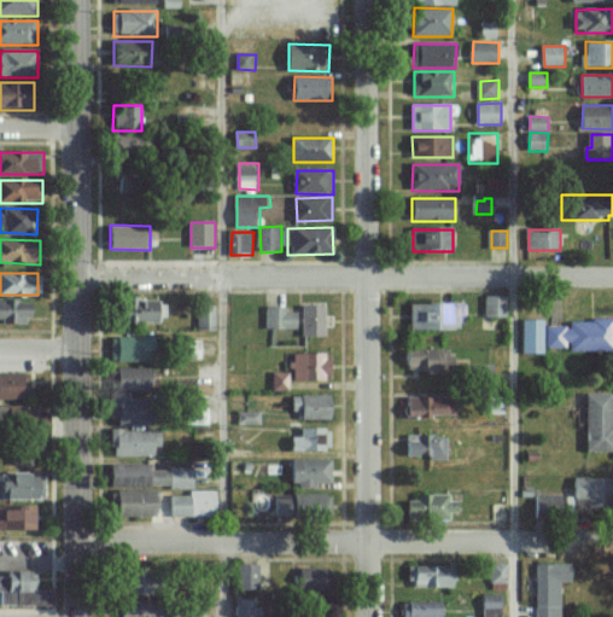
[(486,318),(509,318),(509,297),(488,296),(486,318)]
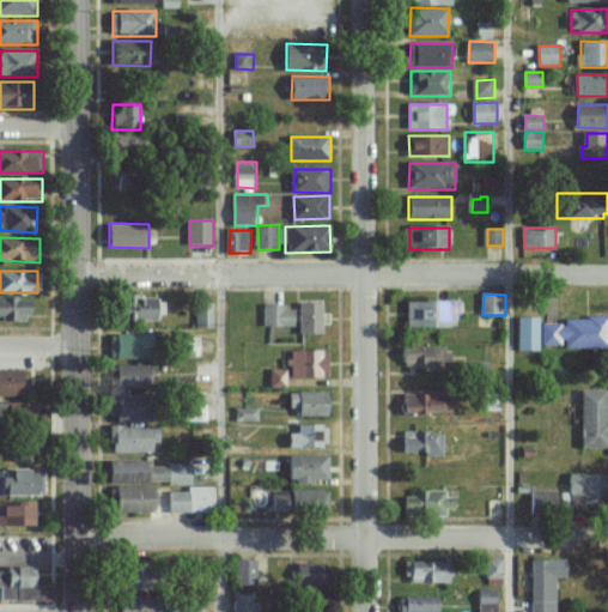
[(0,320),(30,321),(30,297),(0,297),(0,320)]
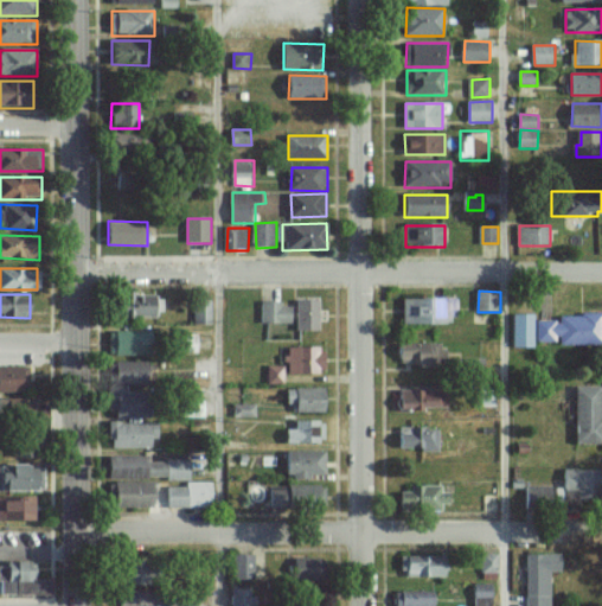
[(155,294),(121,294),(121,318),(155,318),(155,294)]
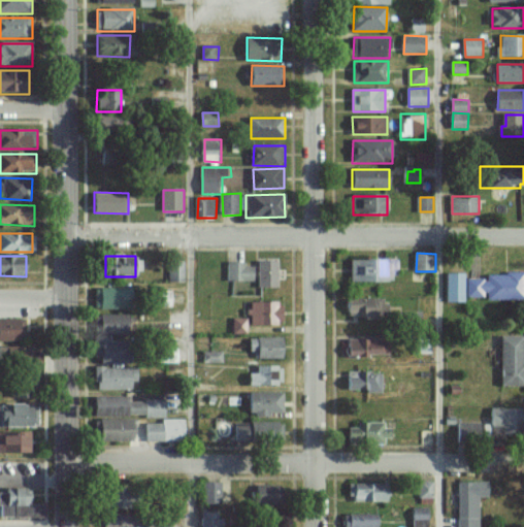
[(352,283),(398,283),(398,260),(352,260),(352,283)]
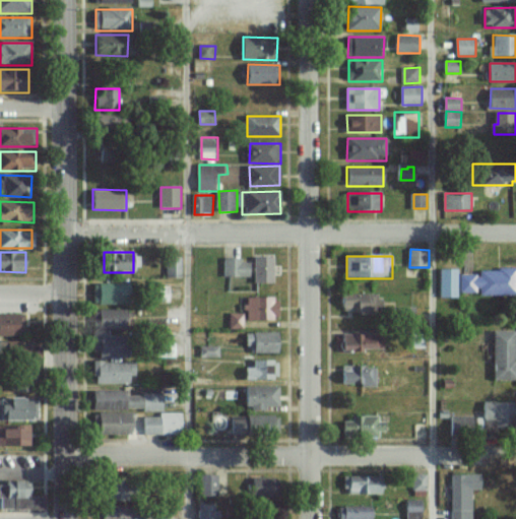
[(170,276),(184,275),(183,257),(169,258),(170,276)]
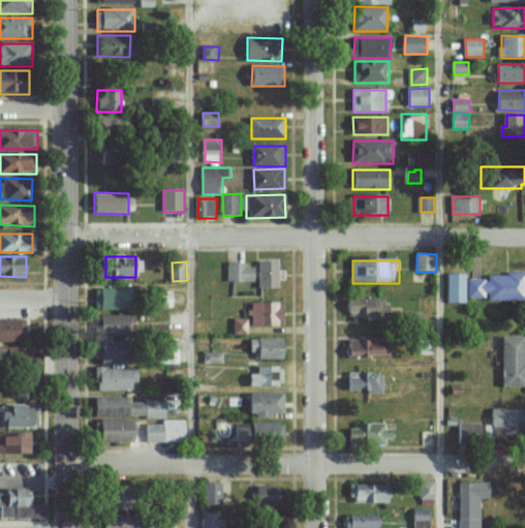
[(260,287),(280,288),(280,261),(260,261),(260,287)]
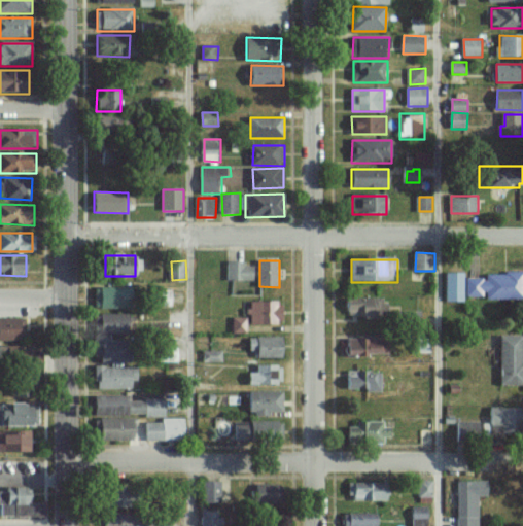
[(229,264),(230,281),(254,281),(254,263),(229,264)]
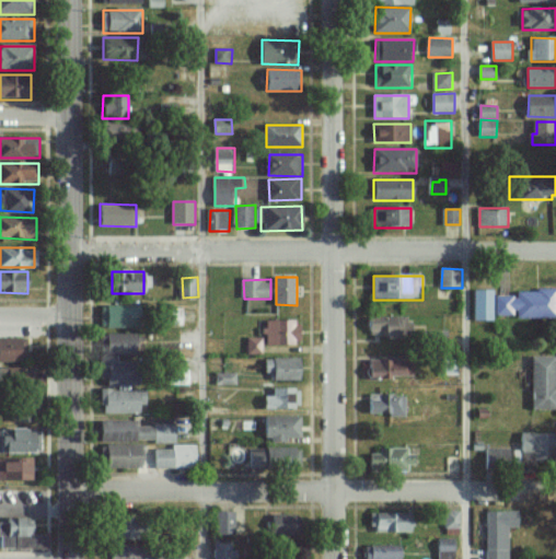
[(555,289),(517,289),(517,295),(495,295),(495,290),(475,290),(475,321),(494,321),(494,318),(555,317),(555,289)]
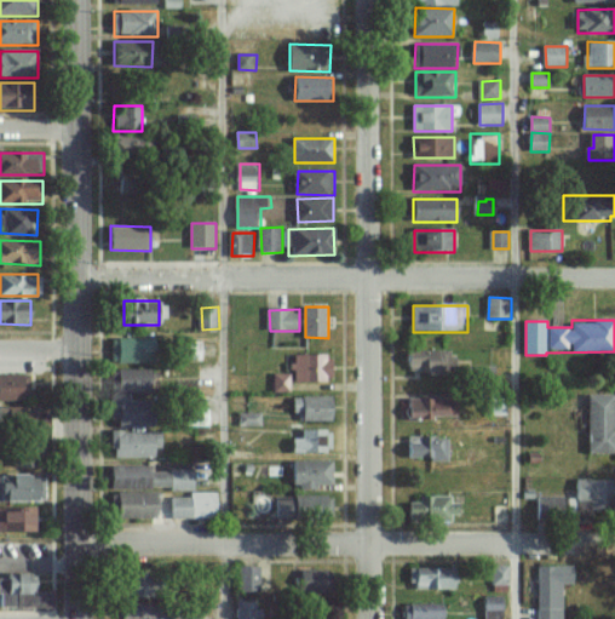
[(116,362),(154,364),(154,339),(118,338),(116,362)]
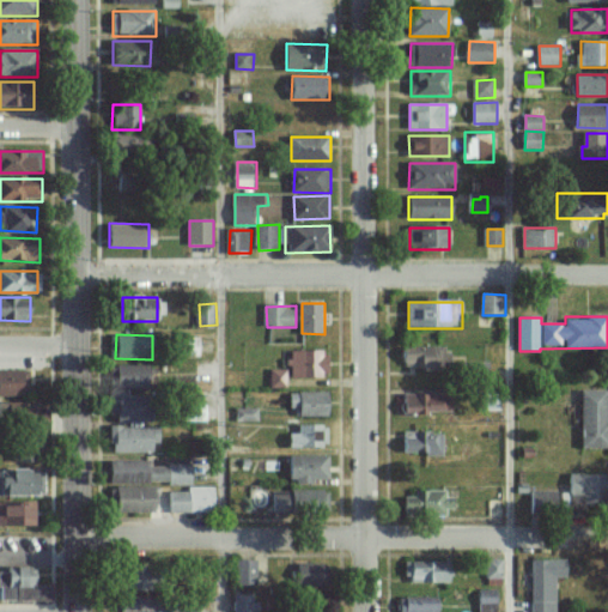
[(201,337),(181,338),(181,356),(201,355),(201,337)]
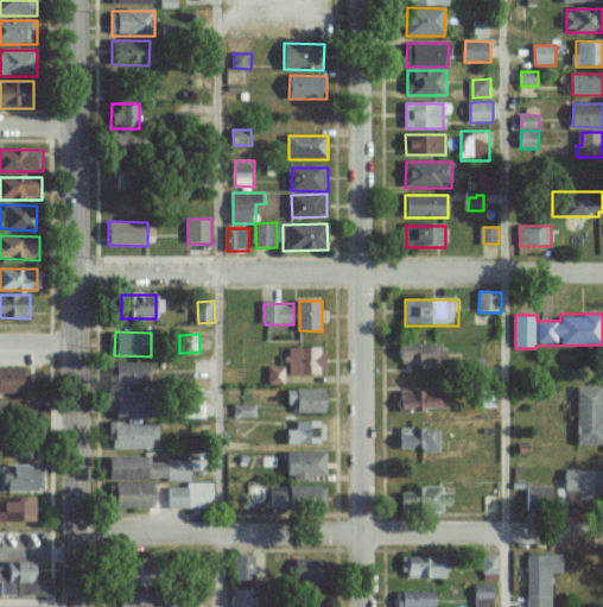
[(450,347),(402,345),(401,365),(449,367),(450,347)]
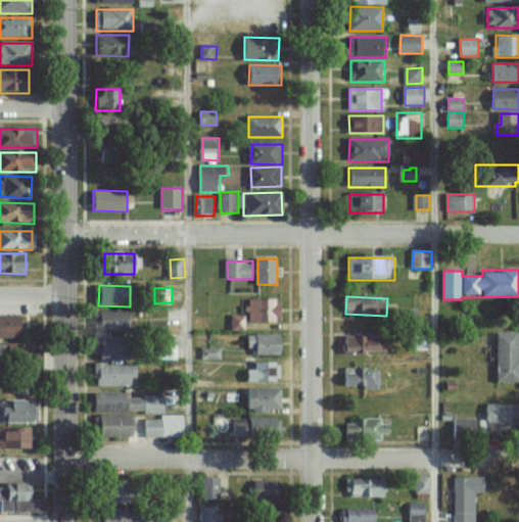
[(248,299),(249,323),(281,323),(281,299),(248,299)]
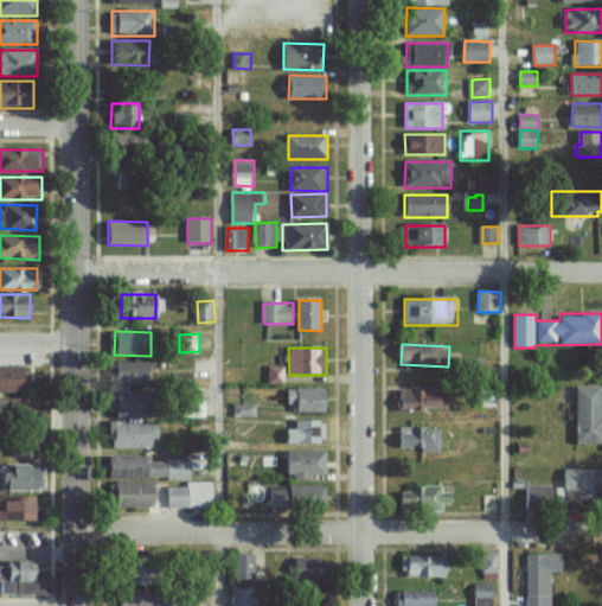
[(147,362),(115,362),(115,383),(147,384),(147,362)]
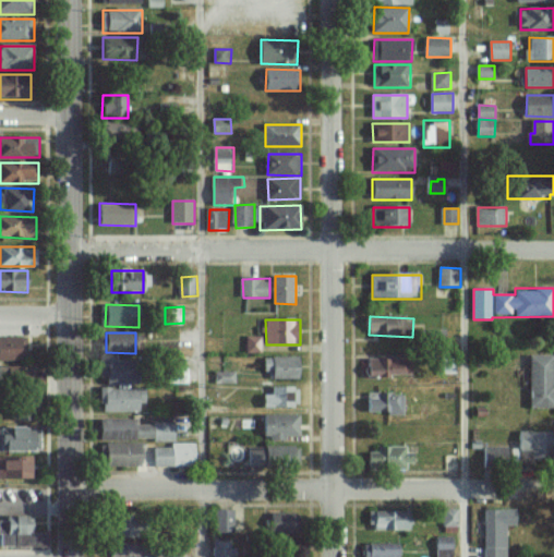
[(248,354),(264,354),(264,337),(249,337),(248,354)]
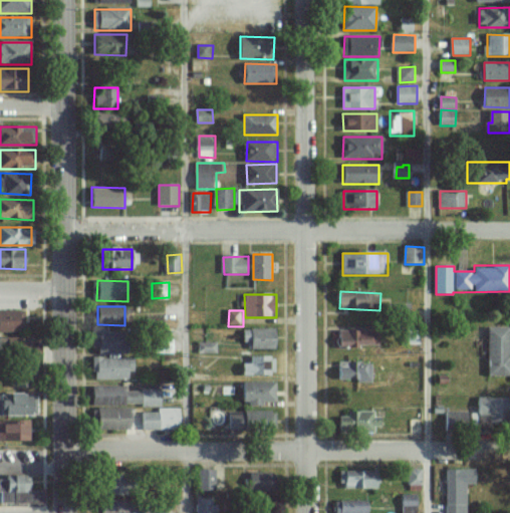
[(25,311),(0,311),(0,332),(26,332),(25,311)]
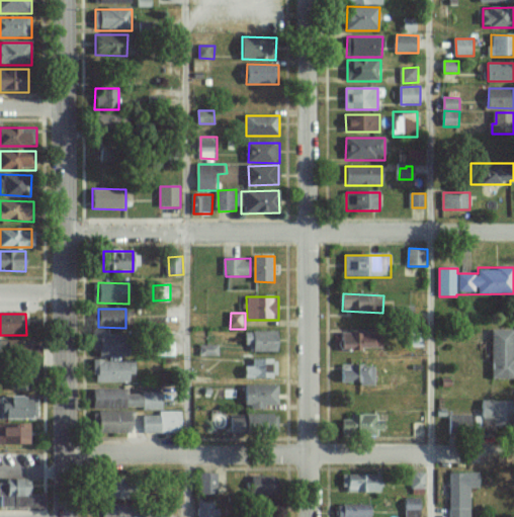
[(165,320),(150,320),(150,330),(166,330),(165,320)]
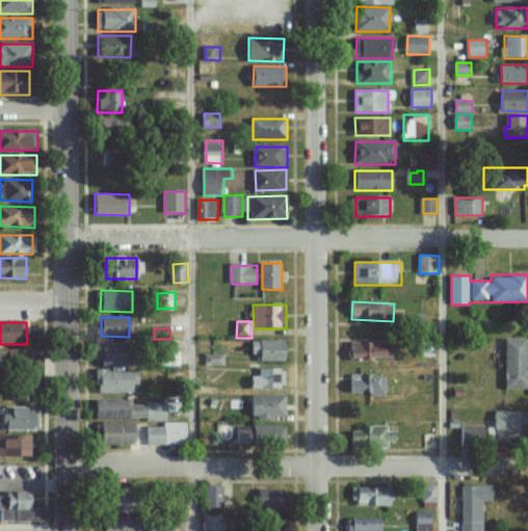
[(101,366),(123,366),(123,337),(101,338),(101,366)]
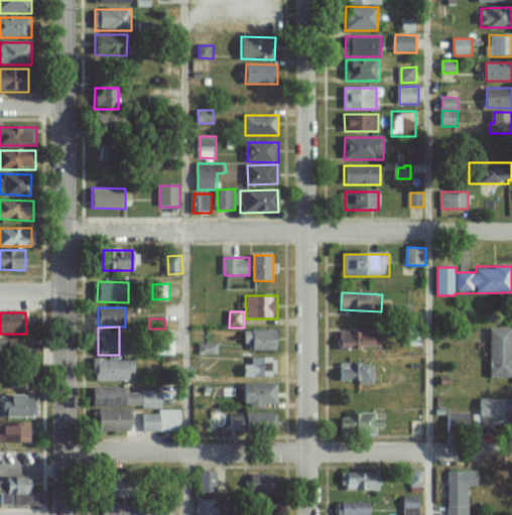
[(491,329),(491,378),(511,378),(511,329),(491,329)]
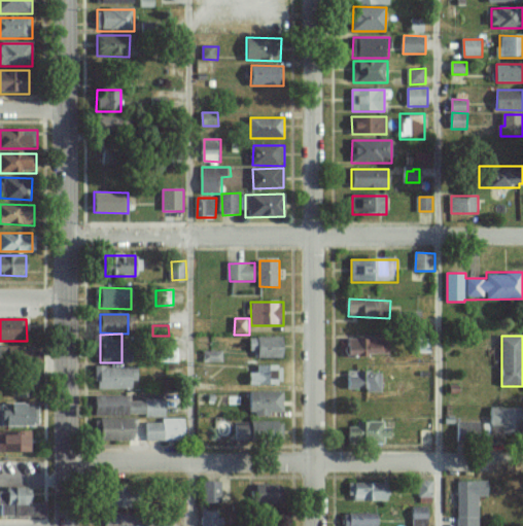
[(282,358),(283,338),(251,337),(250,351),(258,351),(258,357),(282,358)]
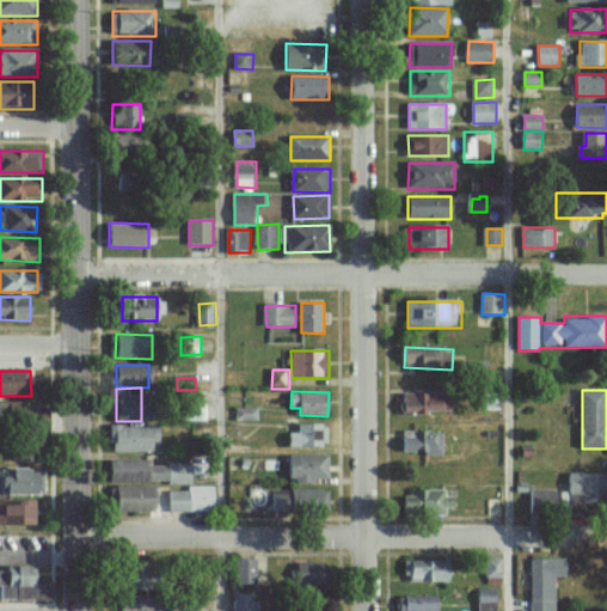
[(404,413),(452,413),(452,393),(404,392),(404,413)]
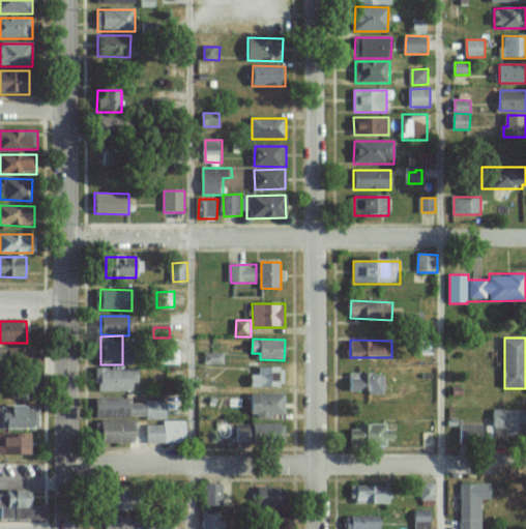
[(0,365),(27,365),(27,349),(0,349),(0,365)]
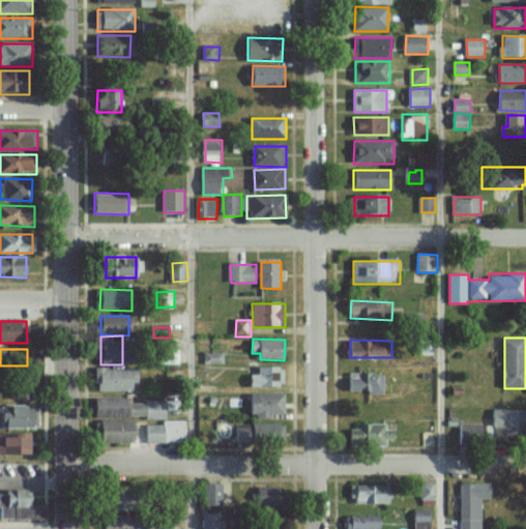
[(161,364),(181,364),(181,350),(159,351),(161,364)]
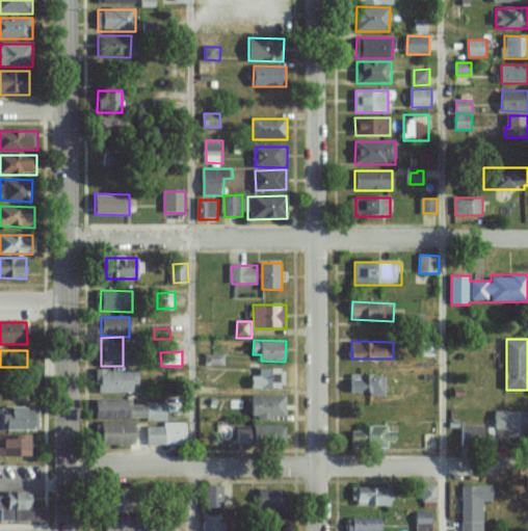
[(226,354),(207,354),(206,366),(226,366),(226,354)]
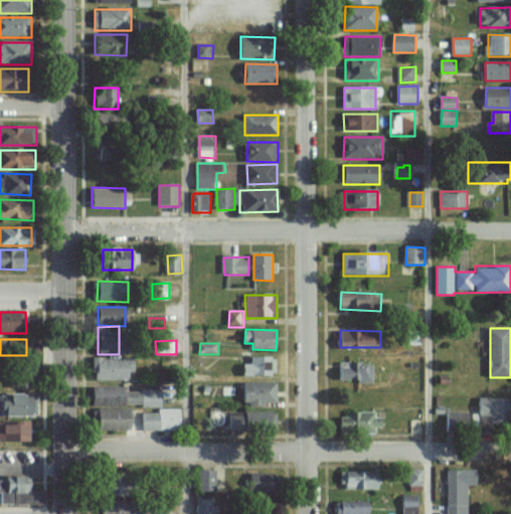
[(252,364),(244,364),(243,376),(277,376),(278,358),(252,357),(252,364)]
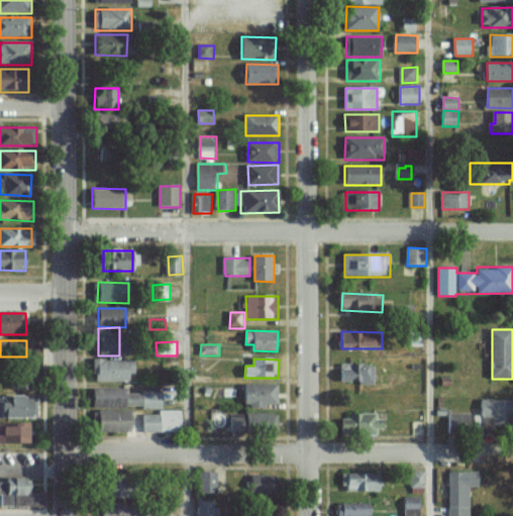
[(130,381),(129,375),(135,374),(135,359),(94,360),(95,382),(130,381)]
